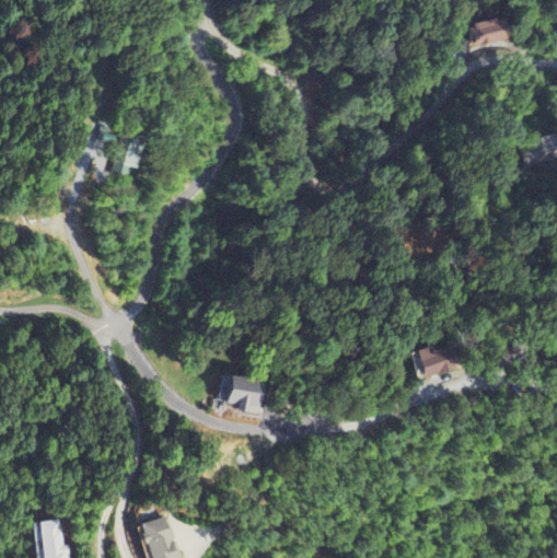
[(509,39),(506,18),(464,23),(467,45),(509,39)]
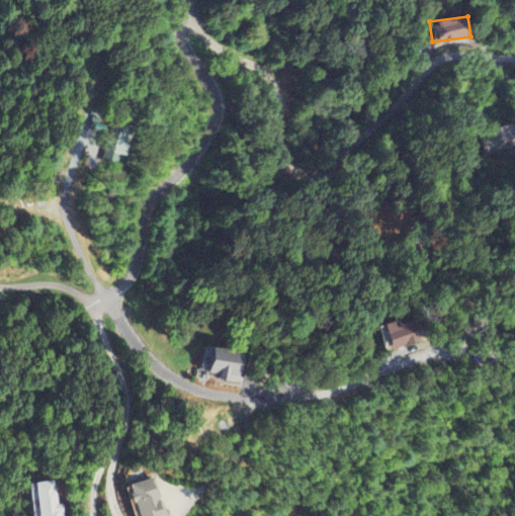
[(117,163),(120,153),(124,154),(134,125),(114,120),(103,159),(117,163)]
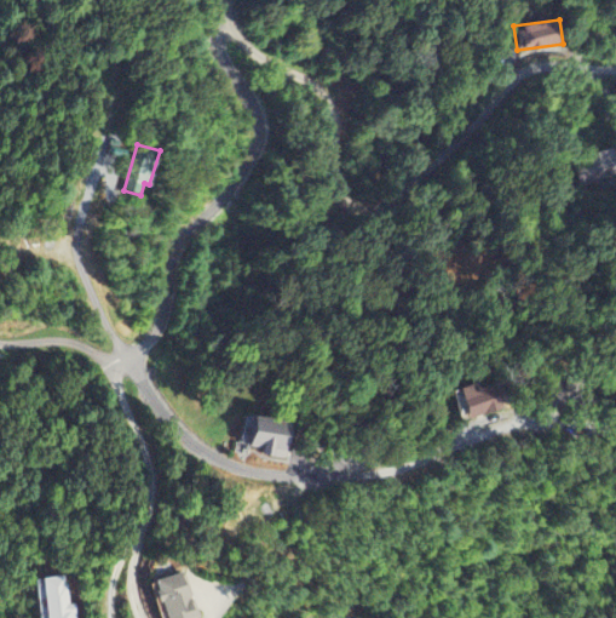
[(481,387),(478,381),(460,388),(471,419),(506,406),(496,381),(481,387)]
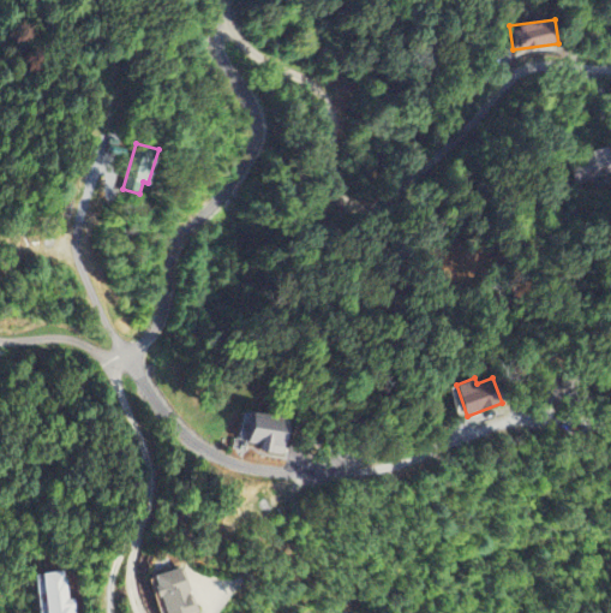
[(154,576),(163,612),(168,612),(167,612),(195,612),(199,612),(186,566),(154,576)]
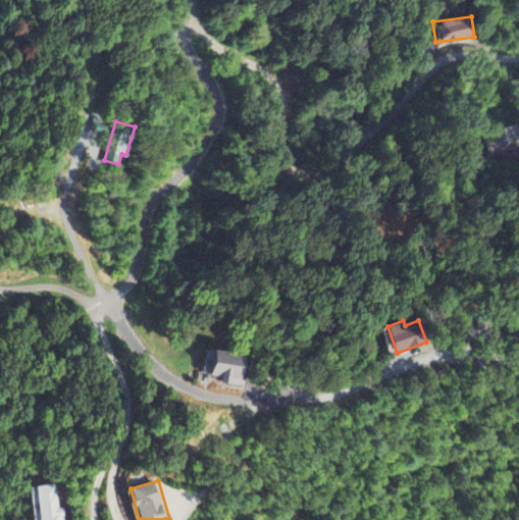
[(30,486),(35,519),(66,519),(64,507),(59,508),(56,482),(30,486)]
